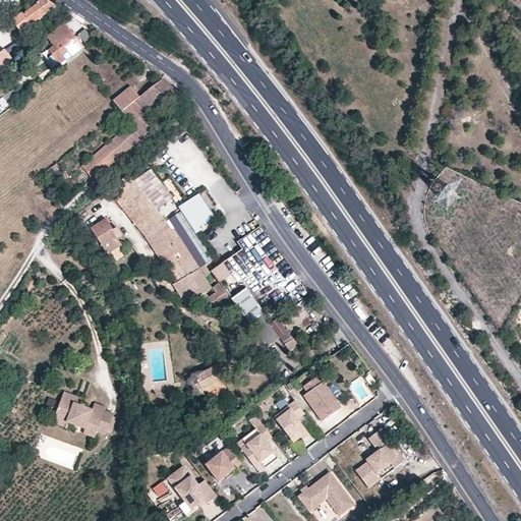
[(55,7),(46,0),(39,0),(36,3),(38,5),(23,15),(22,13),(11,20),(20,33),(55,7)]
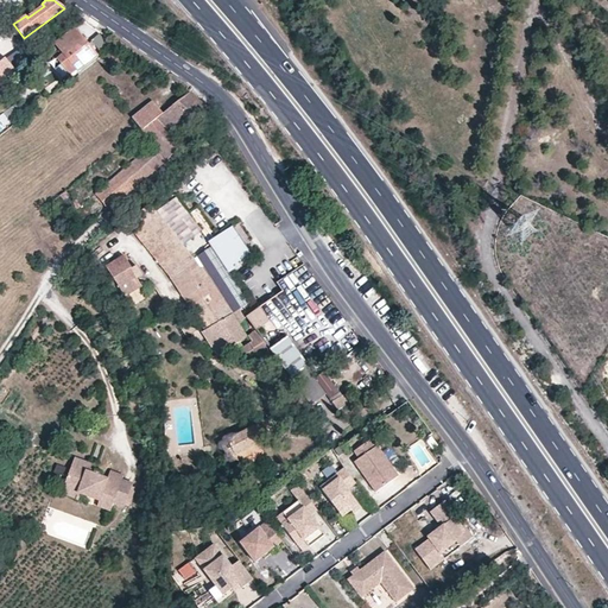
[(97,56),(76,30),(56,44),(68,61),(57,69),(64,78),(77,70),(78,71),(97,56)]
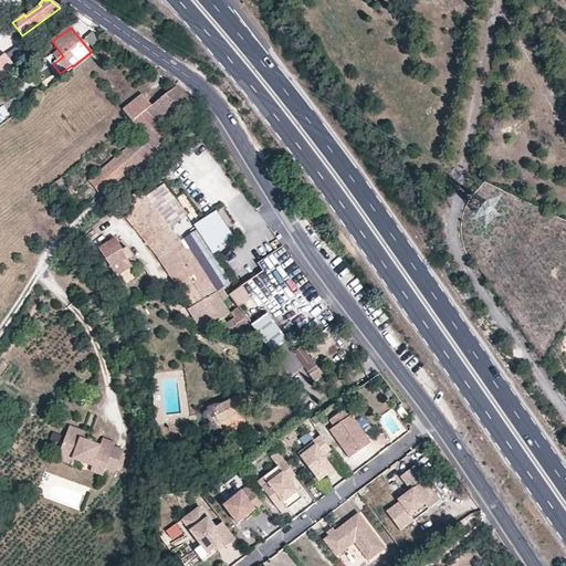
[(0,77),(16,66),(4,54),(0,58),(0,77)]
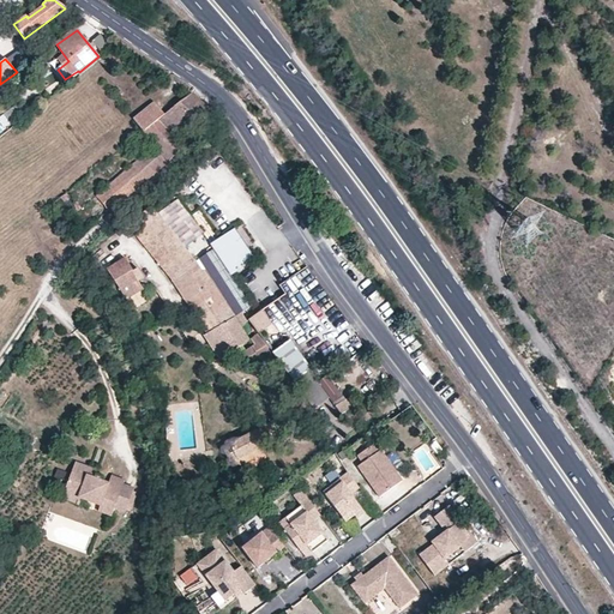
[(203,108),(188,95),(164,114),(162,116),(175,131),(203,108)]
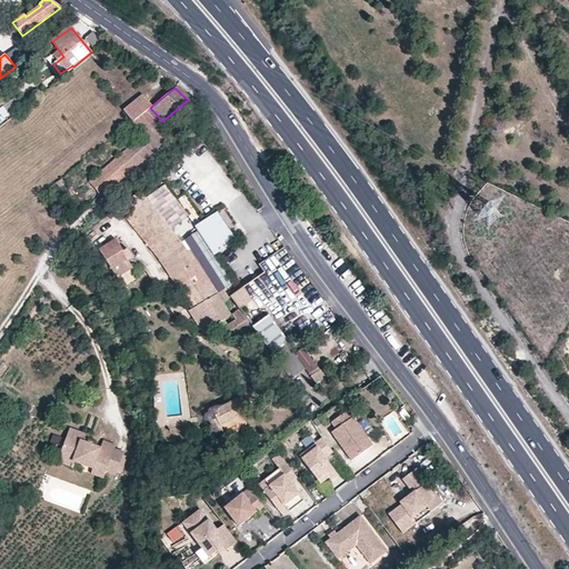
[(133,121),(148,110),(150,108),(152,106),(143,96),(126,110),(133,121)]
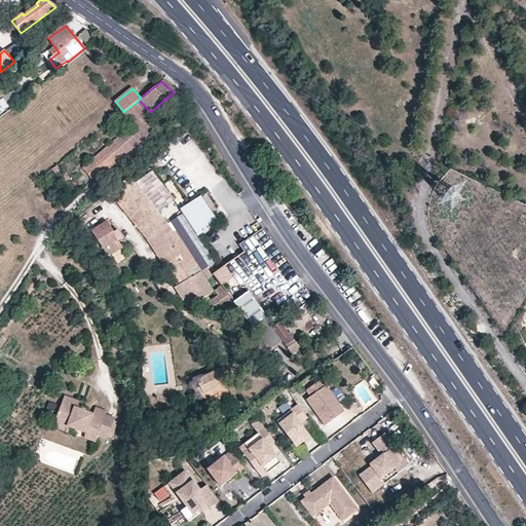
[(139,143),(157,125),(137,102),(123,112),(121,114),(132,125),(111,144),(84,167),(95,180),(130,150),(139,143)]
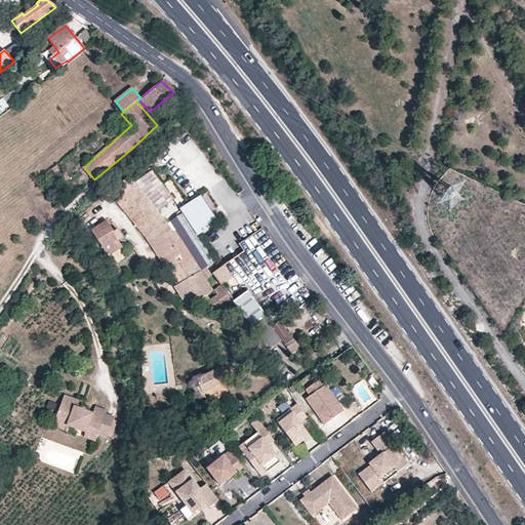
[(165,190),(154,175),(138,189),(161,216),(176,203),(165,190)]
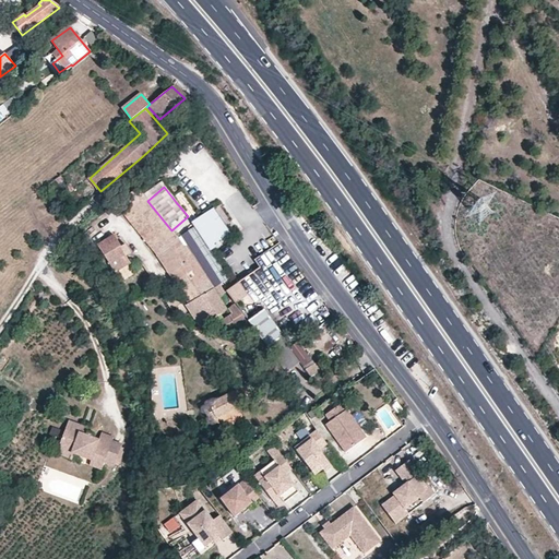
[(137,188),(116,203),(157,256),(190,304),(213,288),(185,247),(177,236),(171,230),(147,201),(137,188)]
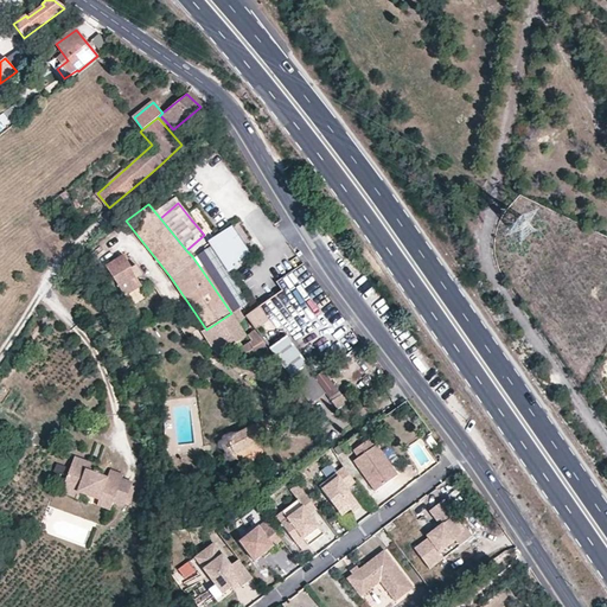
[(240,240),(231,228),(208,243),(210,246),(228,273),(251,257),(240,240)]
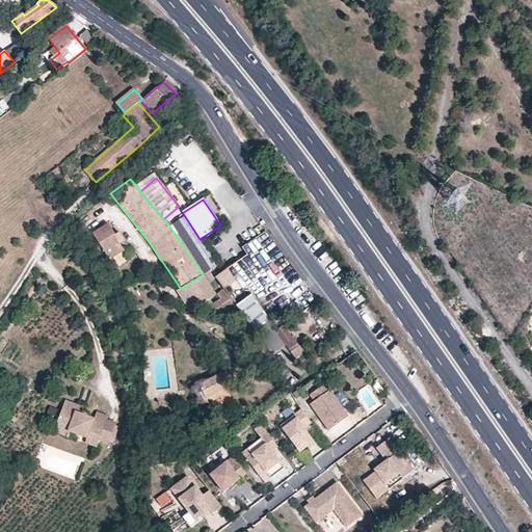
[(210,255),(200,239),(184,215),(168,224),(176,235),(202,273),(212,267),(216,264),(213,260),(210,255)]
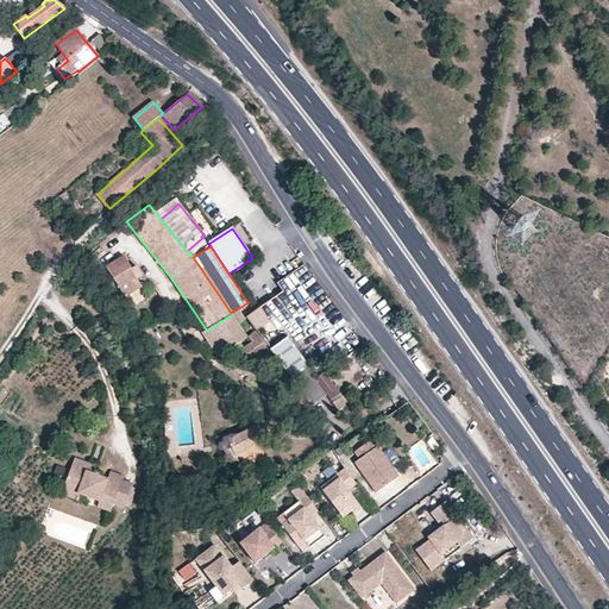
[(132,269),(132,268),(127,271),(125,267),(117,270),(120,275),(114,278),(114,280),(118,286),(124,294),(130,297),(139,290),(140,283),(138,280),(132,269)]
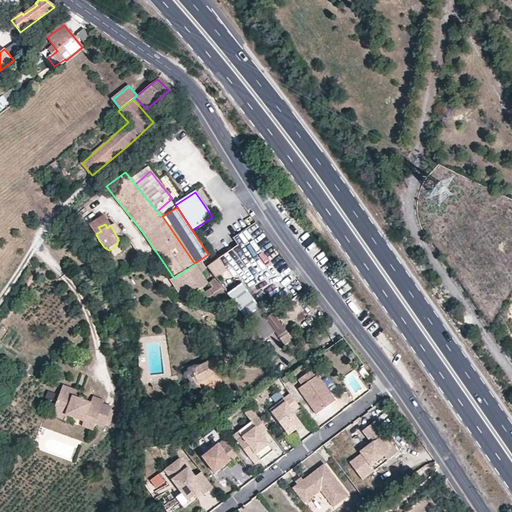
[(119,233),(114,224),(111,226),(116,235),(119,233)]
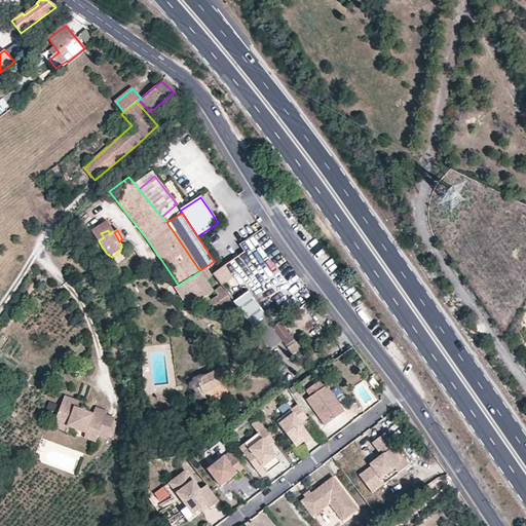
[(234,278),(226,267),(215,275),(223,287),(234,278)]
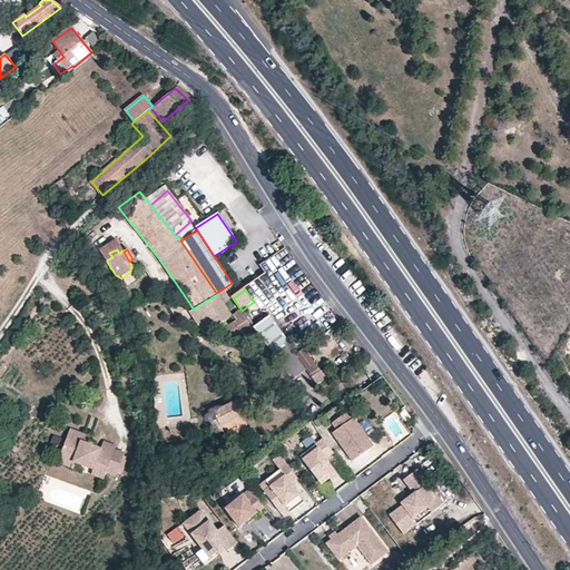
[(274,355),(288,345),(278,332),(269,318),(254,328),(257,333),(274,355)]
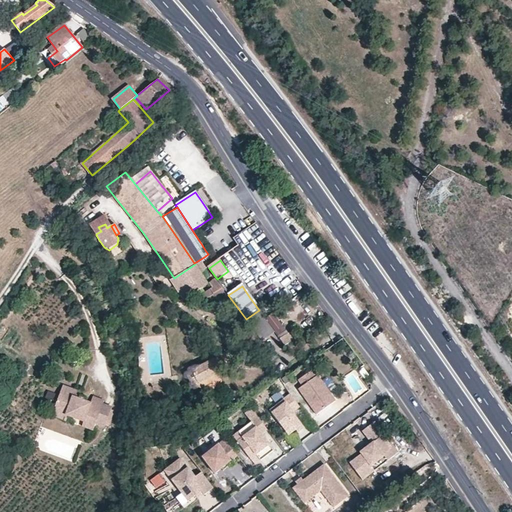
[(225,304),(231,299),(228,295),(224,288),(217,294),(225,304)]
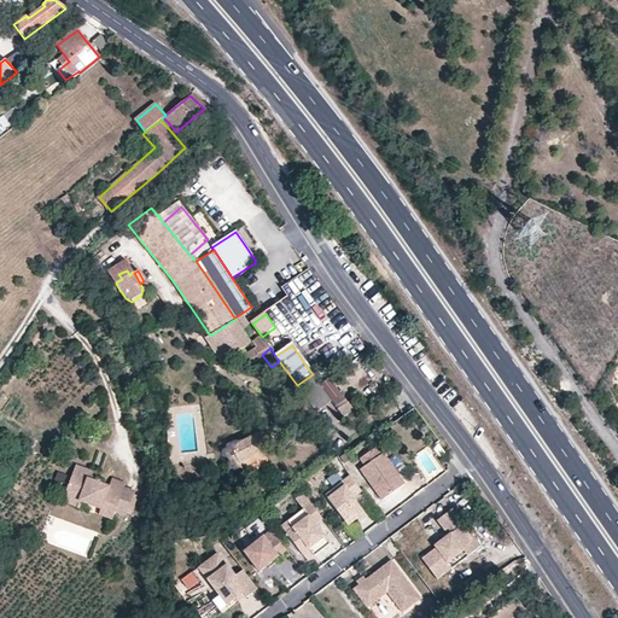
[(324,385),(316,373),(301,385),(320,412),(336,401),(324,385)]
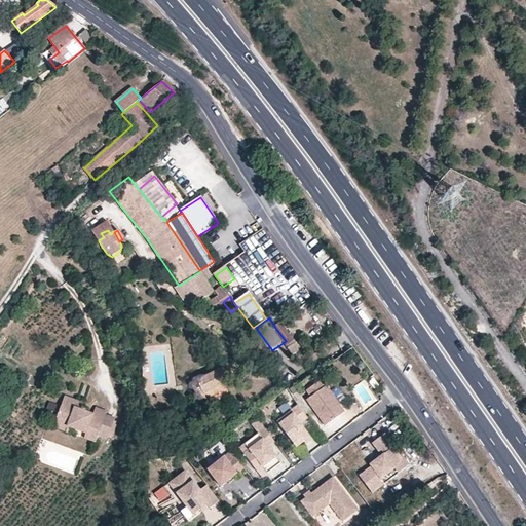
[(297,340),(284,322),(275,328),(286,341),(289,345),(297,340)]
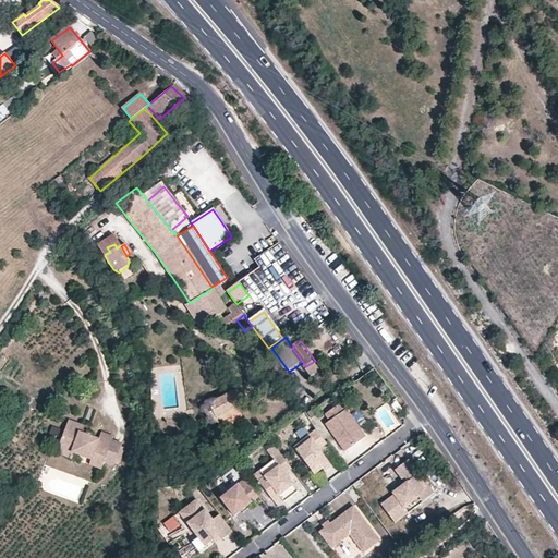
[(346,354),(359,347),(356,343),(346,344),(343,352),(346,354)]
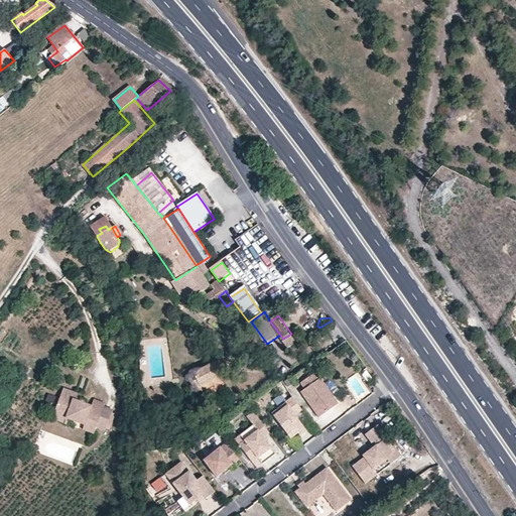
[(296,342),(292,337),(284,342),(288,347),(296,342)]
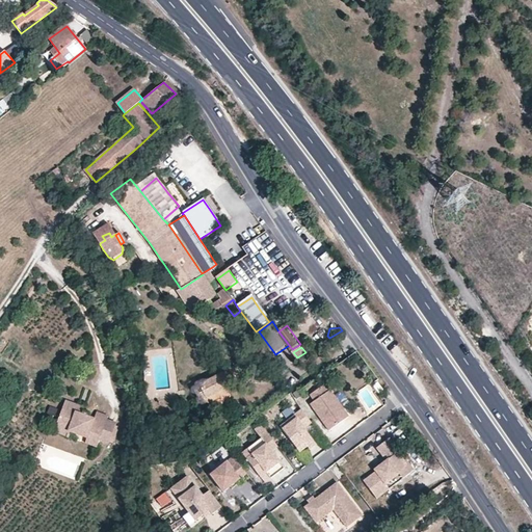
[(206,398),(227,388),(242,379),(236,367),(198,386),(201,390),(206,398)]
